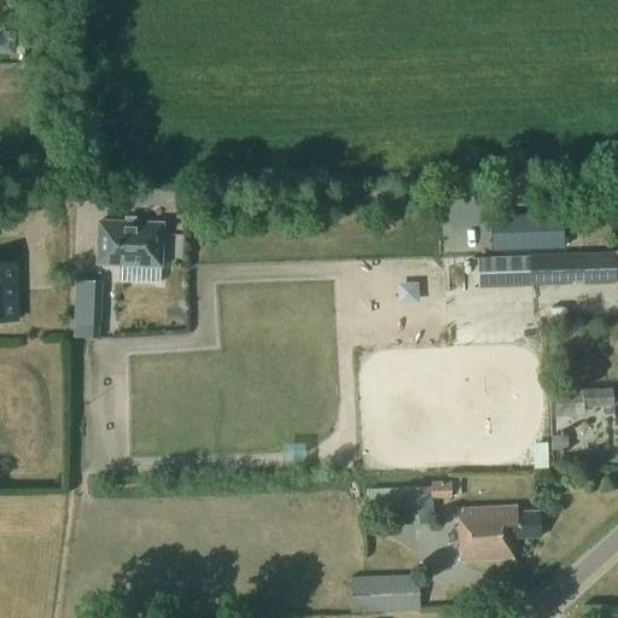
[(598,211),(525,215),(528,249),(600,245),(598,211)]
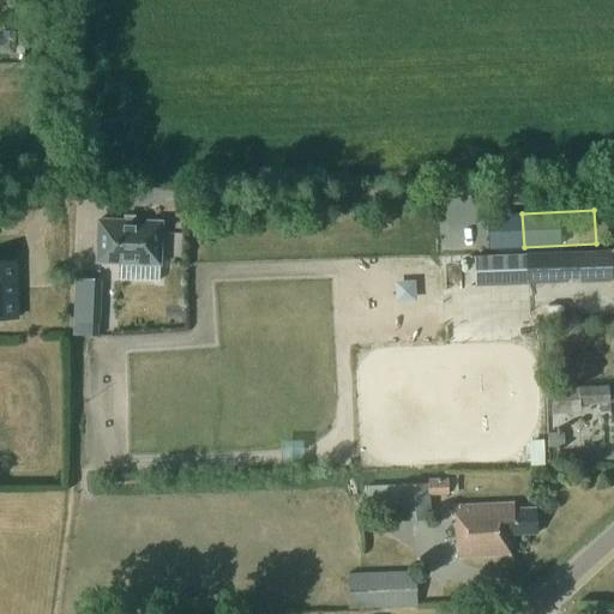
[(97,215),(96,258),(158,259),(160,217),(97,215)]
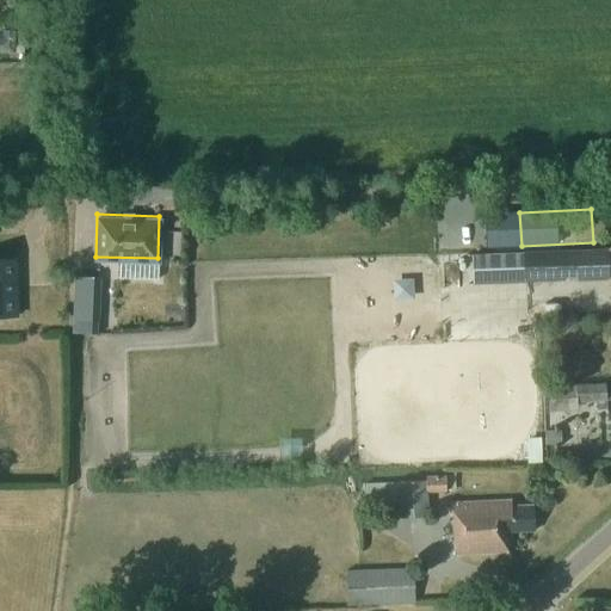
[(605,252),(522,255),(523,281),(606,277),(605,252)]
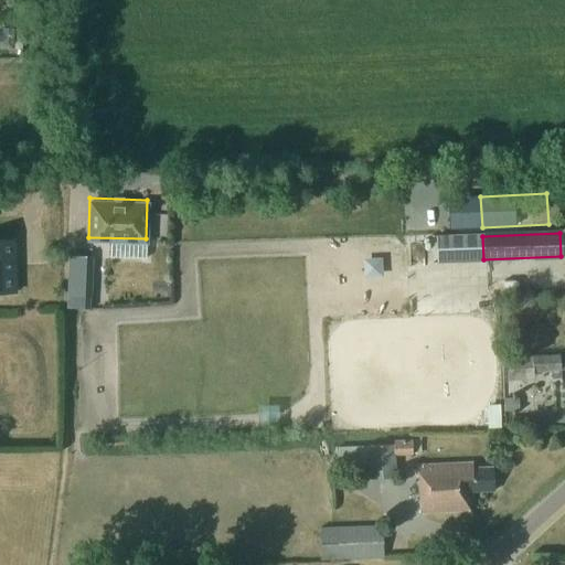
[(435,235),(436,262),(448,262),(447,235),(435,235)]
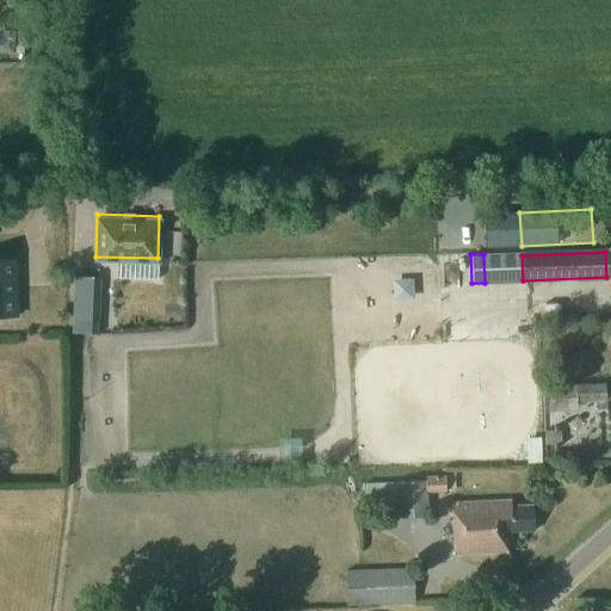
[(0,316),(18,316),(16,257),(0,257),(0,316)]
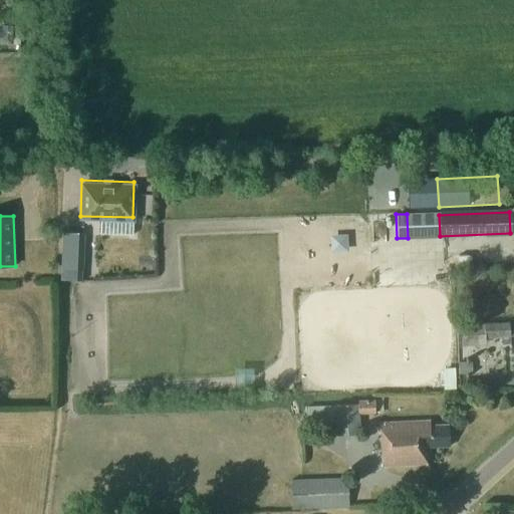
[(80,266),(81,230),(63,229),(62,266),(80,266)]
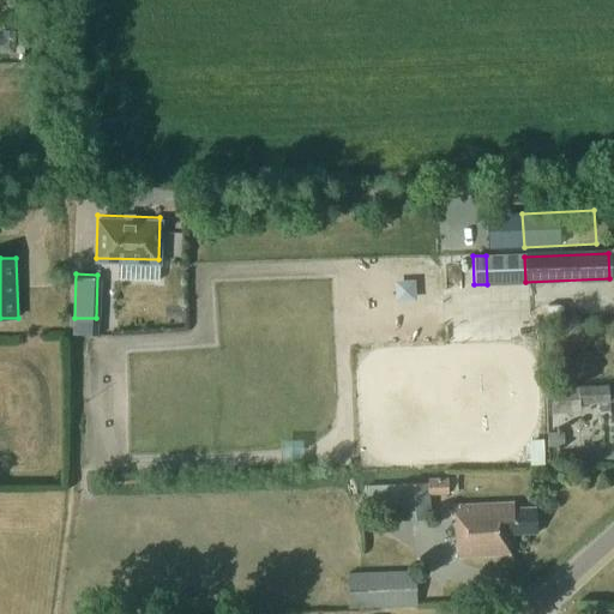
[(609,385),(579,387),(551,389),(551,391),(545,392),(546,409),(552,409),(552,414),(581,411),(581,404),(601,402),(602,410),(611,409),(612,421),(613,420),(613,390),(609,391),(609,385)]
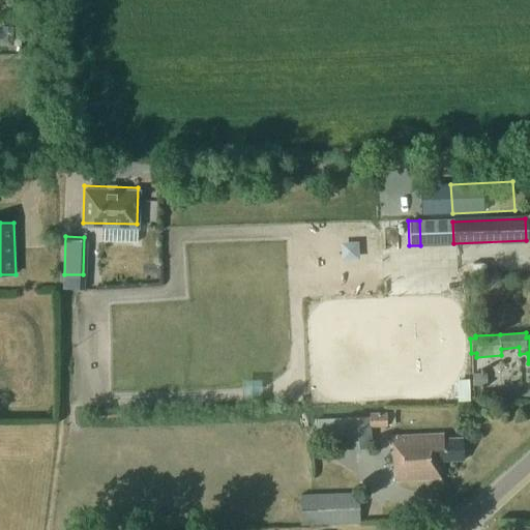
[(488,386),(487,373),(472,374),(473,386),(488,386)]
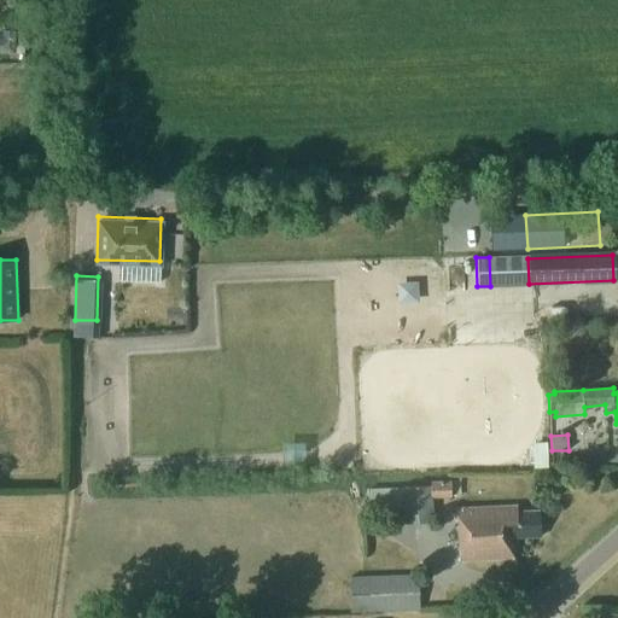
[(403,487),(404,511),(404,522),(433,520),(432,495),(452,495),(450,479),(426,481),(426,485),(403,485),(403,487)]
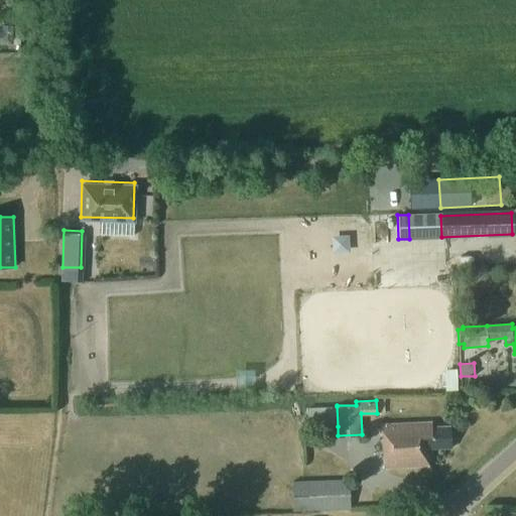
[(308,427),(338,426),(337,406),(308,407),(308,427)]
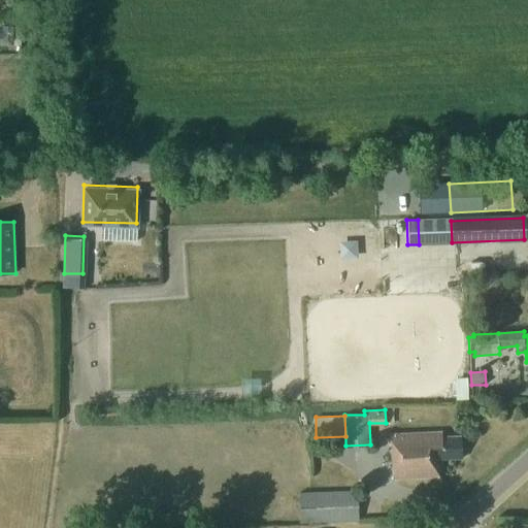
[(438,475),(437,458),(462,456),(461,436),(443,437),(443,431),(391,434),(394,477),(438,475)]
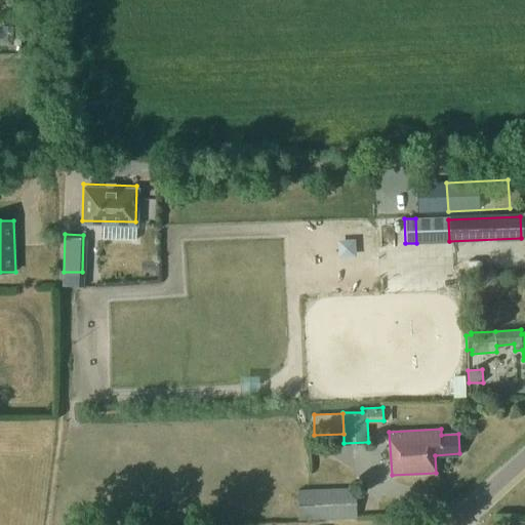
[(358,517),(356,487),(297,490),(299,520),(358,517)]
